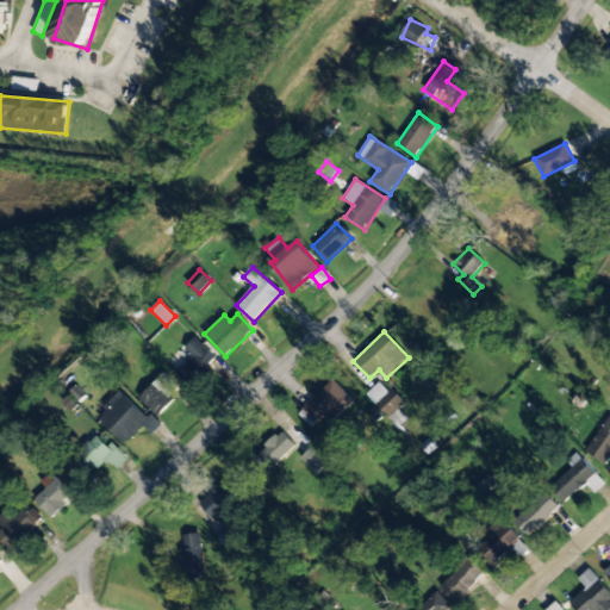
[(186,349),(192,355),(176,371),(190,384),(218,355),(199,336),(186,349)]
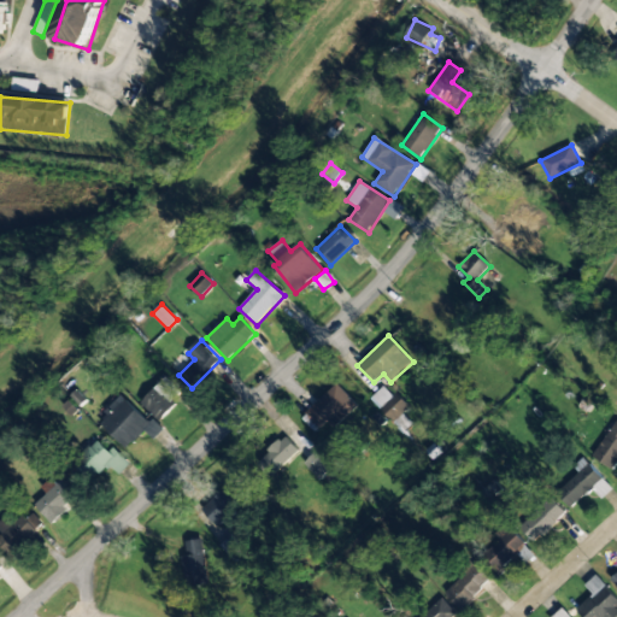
[(140,403),(157,421),(184,395),(168,377),(140,403)]
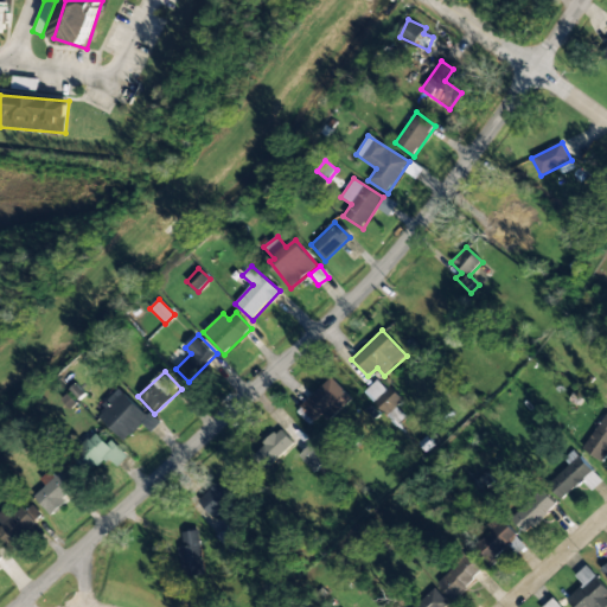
[(328,422),(352,398),(330,377),(301,408),(315,421),(321,415),(328,422)]
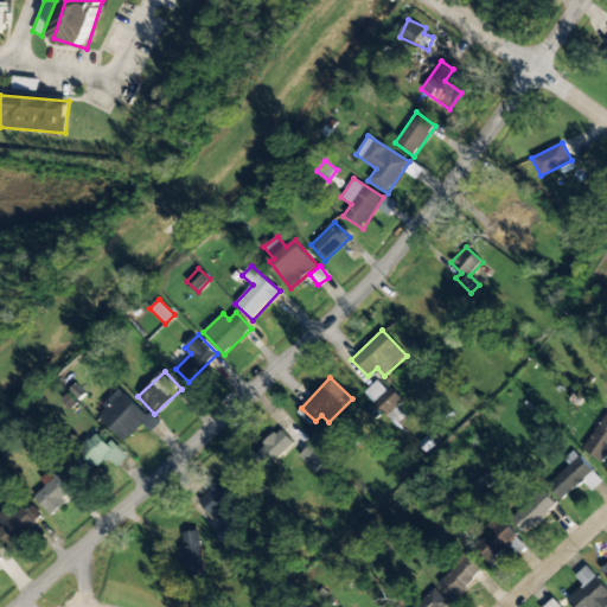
[(97,415),(126,441),(142,423),(152,433),(161,422),(151,411),(147,415),(120,390),(97,415)]
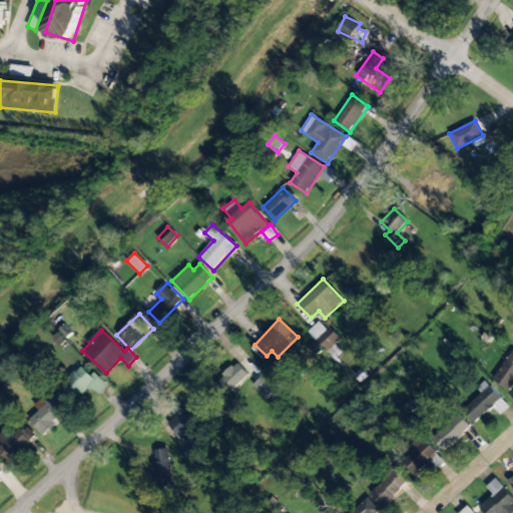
[(493,379),(509,390),(512,383),(512,349),(512,350),(493,379)]
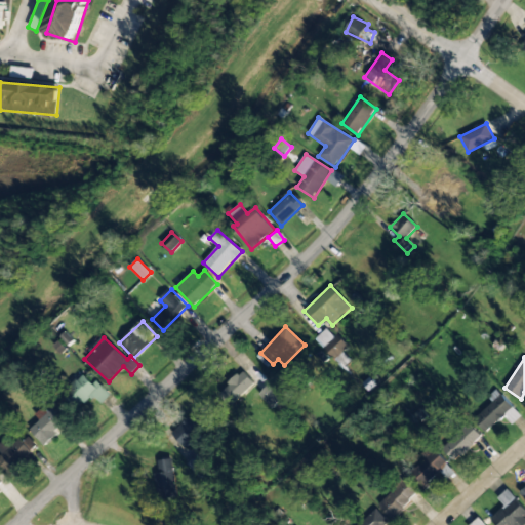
[(230,407),(254,384),(242,370),(217,394),(230,407)]
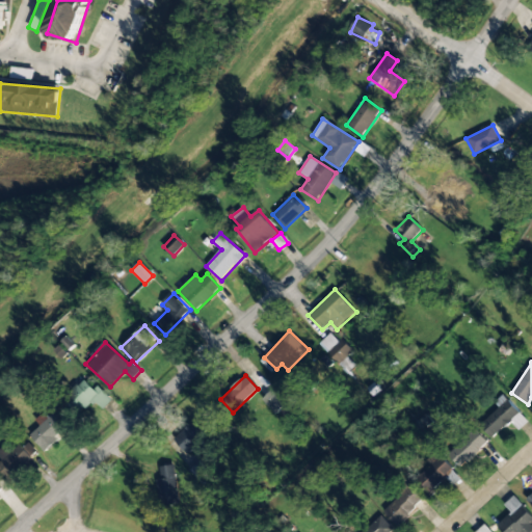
[(98,386),(94,390),(85,380),(68,399),(83,413),(94,402),(102,410),(112,399),(98,386)]
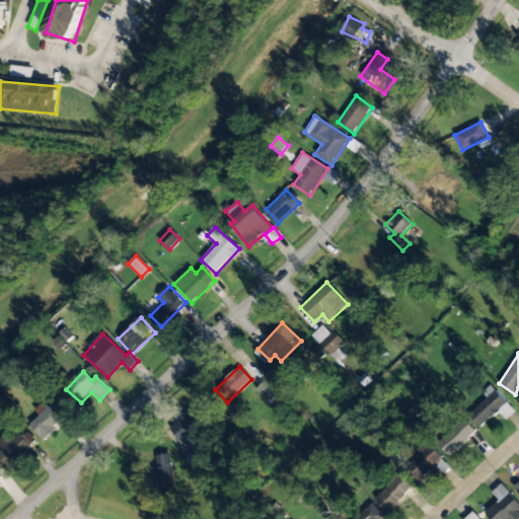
[(281,393),(267,378),(255,389),(269,403),(281,393)]
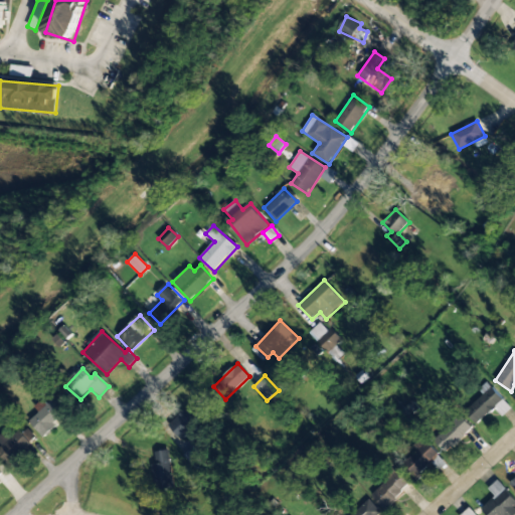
[(466,410),(478,423),(495,407),(502,415),(511,407),(488,382),(479,389),(483,394),(466,410)]
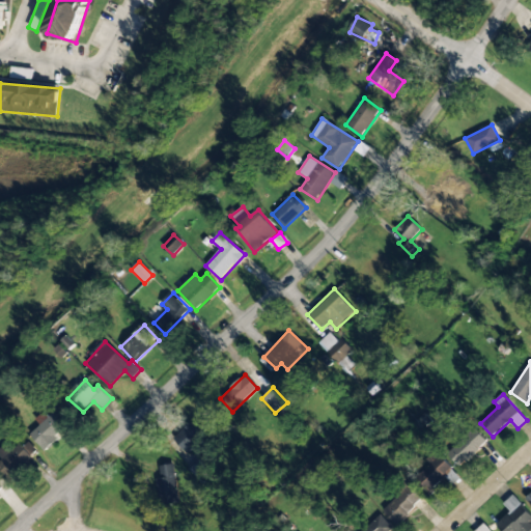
[(46,409),(35,419),(40,424),(30,436),(45,450),(66,428),(46,409)]
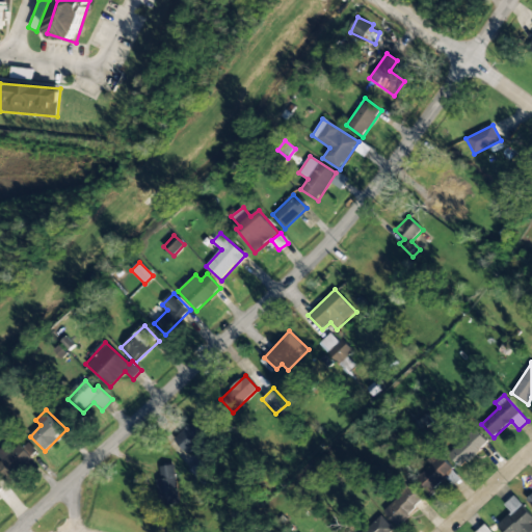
[(175,439),(188,453),(216,427),(202,413),(175,439)]
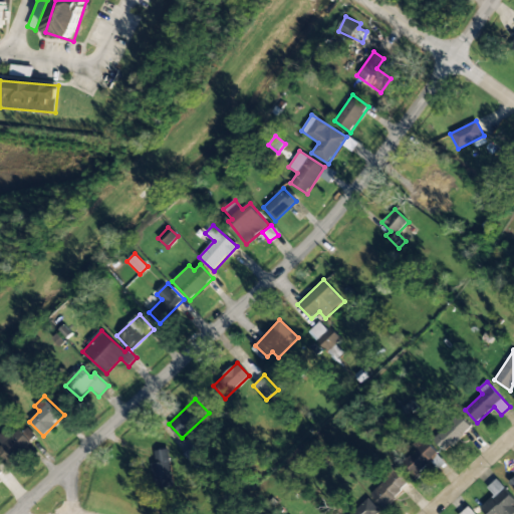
[(434,439),(446,452),(473,427),(461,415),(434,439)]
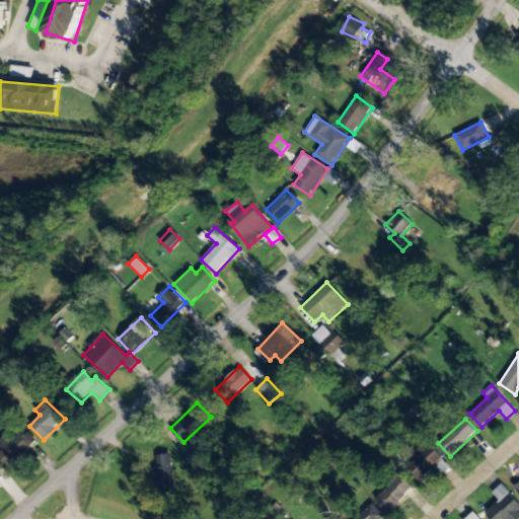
[(22,437),(18,433),(0,449),(0,457),(10,468),(38,442),(27,432),(22,437)]
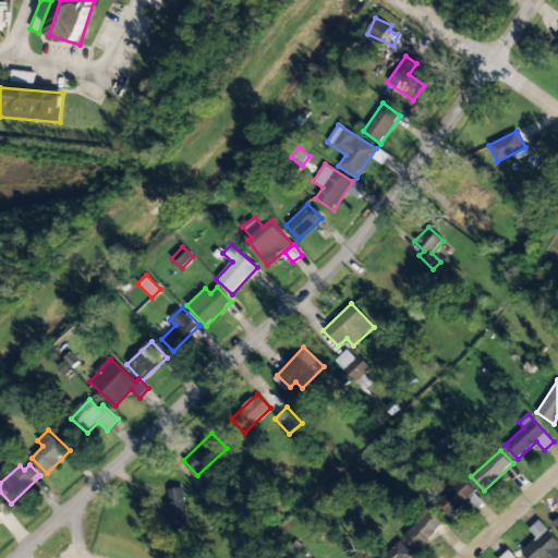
[(452,487),(436,504),(450,519),(476,494),(457,474),(448,483),(452,487)]
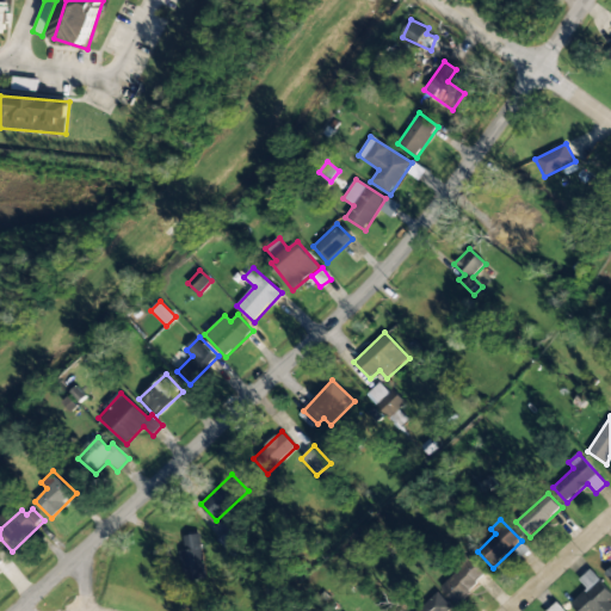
[(185,581),(205,578),(201,534),(184,536),(185,550),(180,550),(185,581)]
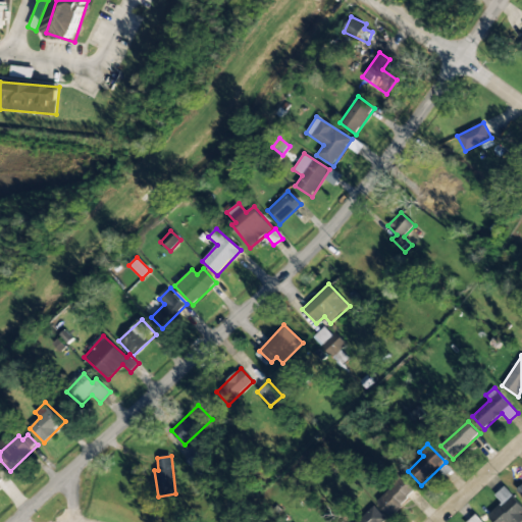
[(416,490),(403,476),(376,502),(389,516),(416,490)]
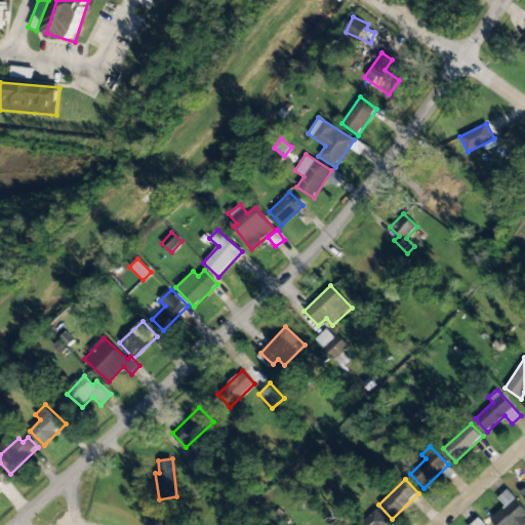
[(490,519),(495,524),(524,524),(524,511),(506,490),(497,498),(505,506),(490,519)]
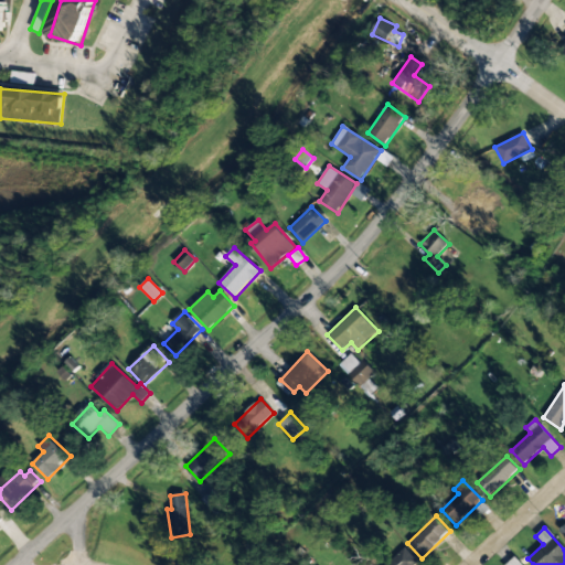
[(415,564),(418,562),(405,547),(385,564),(415,564)]
